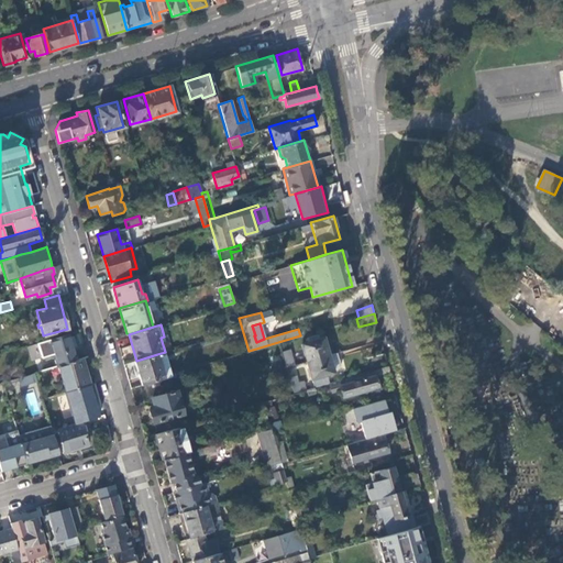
[(69,333),(48,339),(57,365),(77,360),(69,333)]
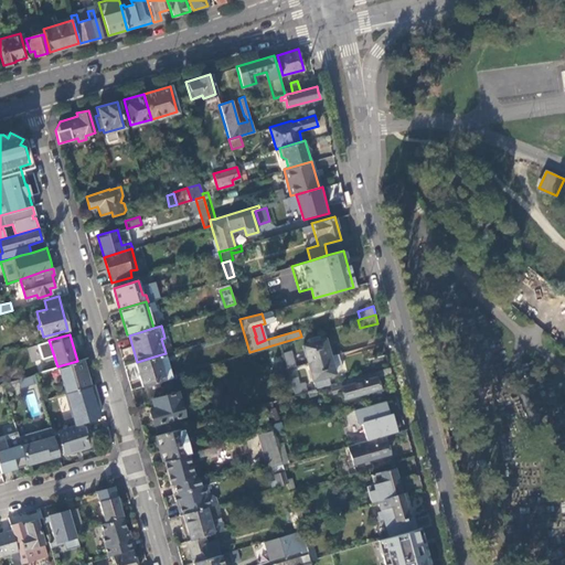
[(307,363),(329,356),(324,339),(319,340),(318,336),(308,339),(309,343),(302,345),(307,363)]
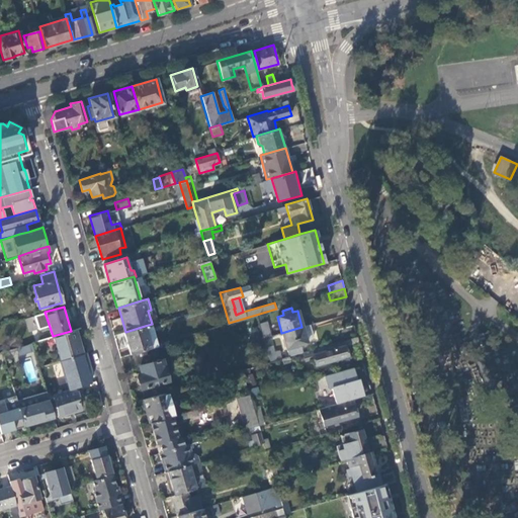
[(263,339),(270,336),(266,322),(259,324),(263,339)]
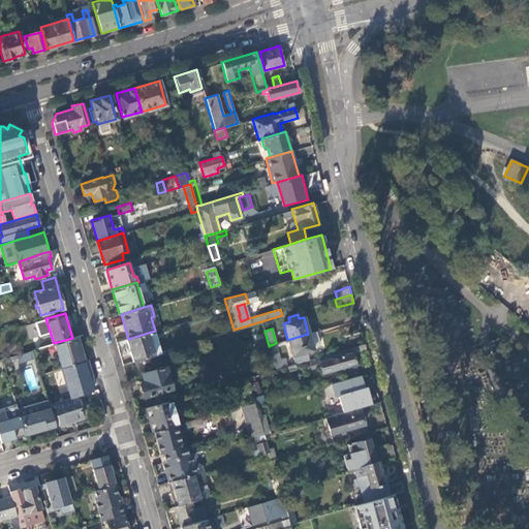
[(161,353),(155,331),(148,333),(151,343),(153,343),(156,354),(161,353)]
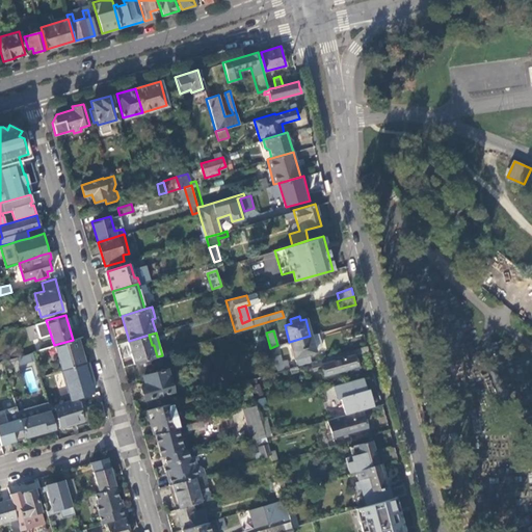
[(348,348),(366,343),(363,333),(346,338),(348,348)]
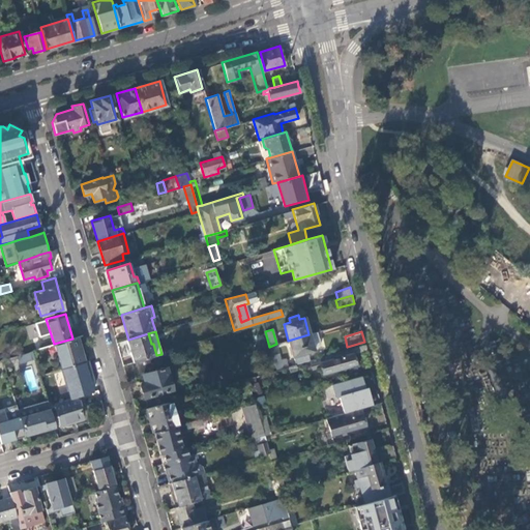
[(320,345),(317,332),(308,334),(313,349),(320,345)]
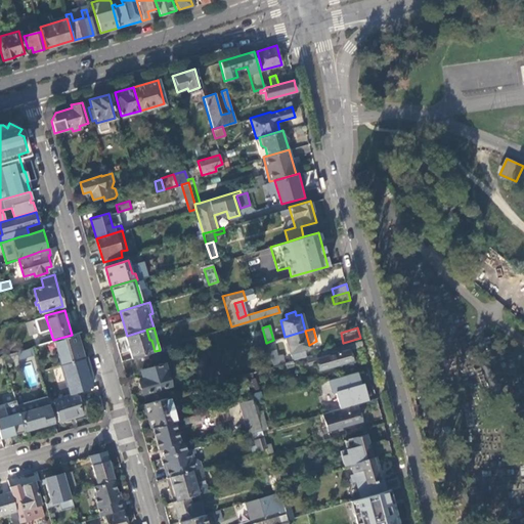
[(149,340),(146,330),(127,336),(125,336),(131,358),(147,353),(155,351),(151,340),(149,340)]
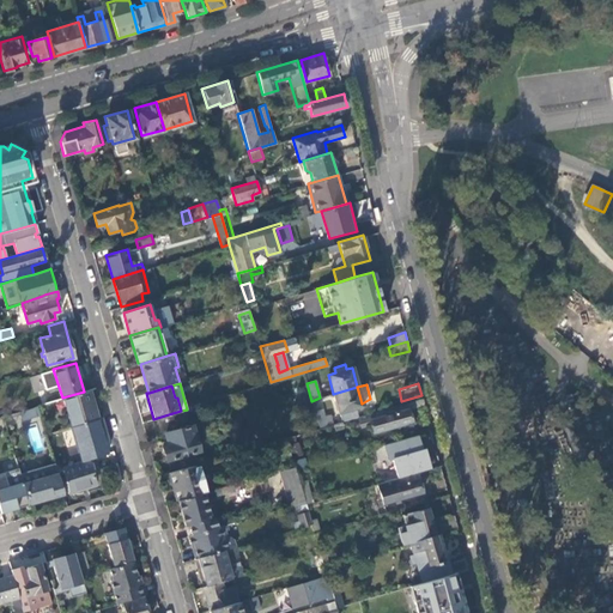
[(362,404),(357,387),(333,394),(341,422),(358,417),(356,408),(363,406),(362,404)]
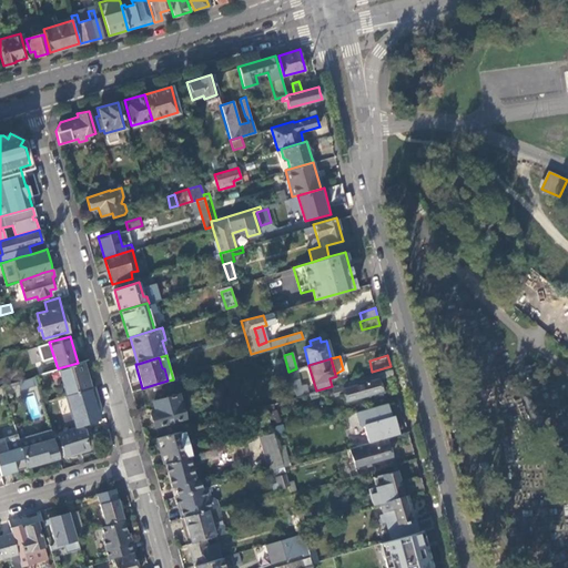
[(90,388),(82,362),(78,363),(58,368),(67,395),(90,388)]
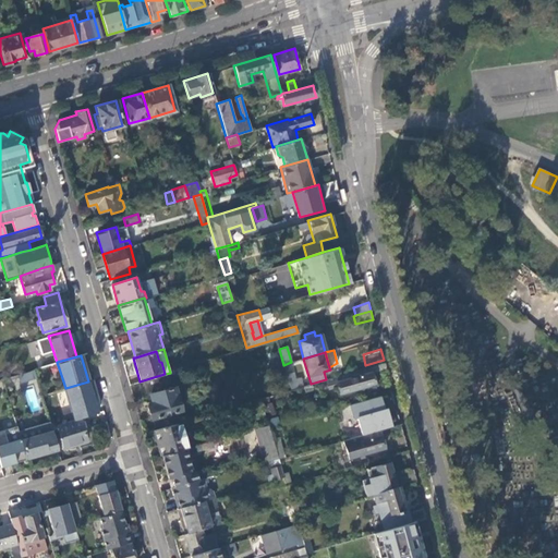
[(372,373),(386,368),(385,362),(346,374),(346,376),(341,378),(342,380),(336,383),(337,386),(339,393),(375,384),(372,373)]
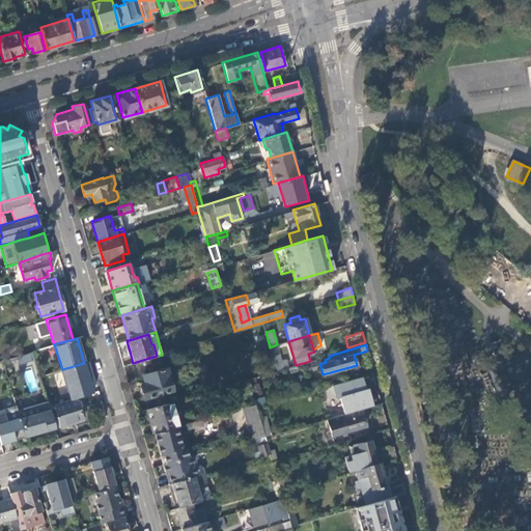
[(21,364),(34,359),(32,353),(19,357),(21,364)]
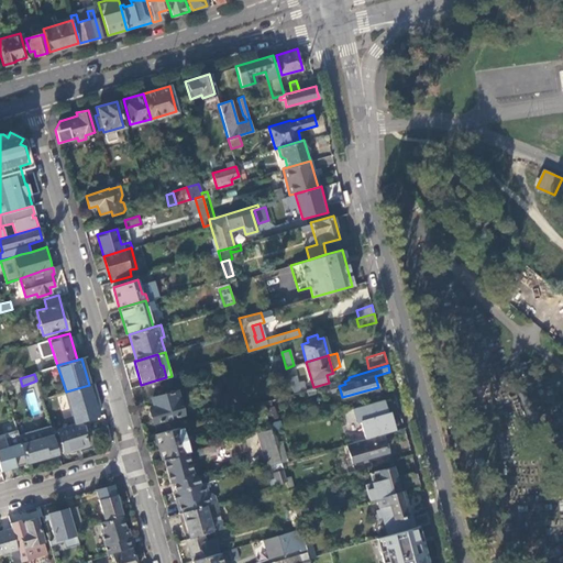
[(293,394),(299,392),(298,386),(295,376),(288,377),(293,394)]
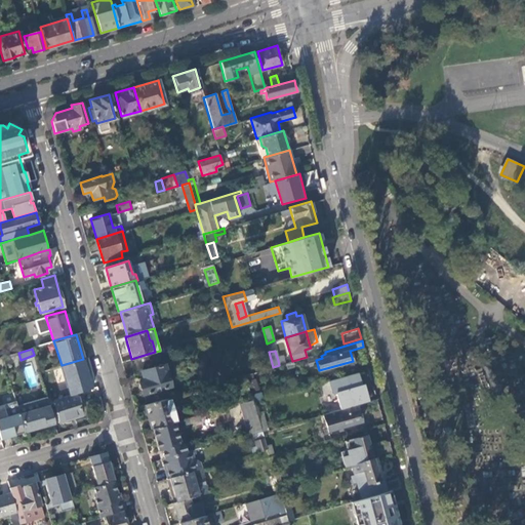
[(325,352),(307,357),(309,365),(317,363),(316,360),(322,358),(321,356),(325,354),(325,352)]
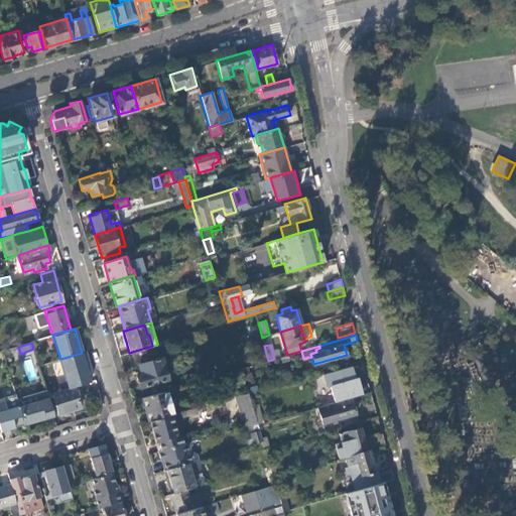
[(149,361),(145,348),(129,353),(133,366),(139,364),(140,371),(138,372),(138,375),(136,375),(140,387),(167,379),(161,358),(149,361)]
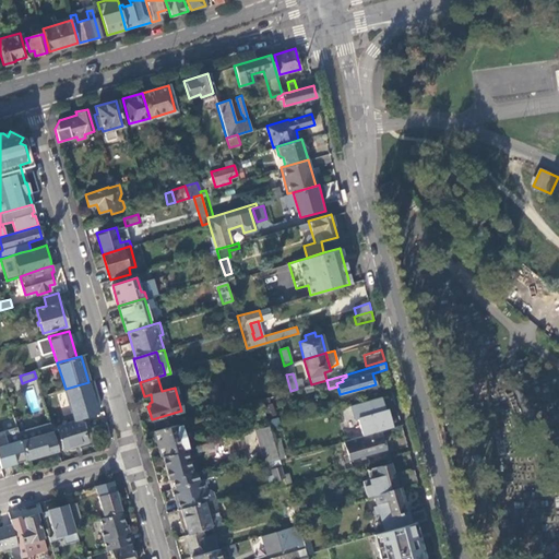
[(66,389),(74,420),(83,418),(102,413),(92,381),(88,382),(66,389)]
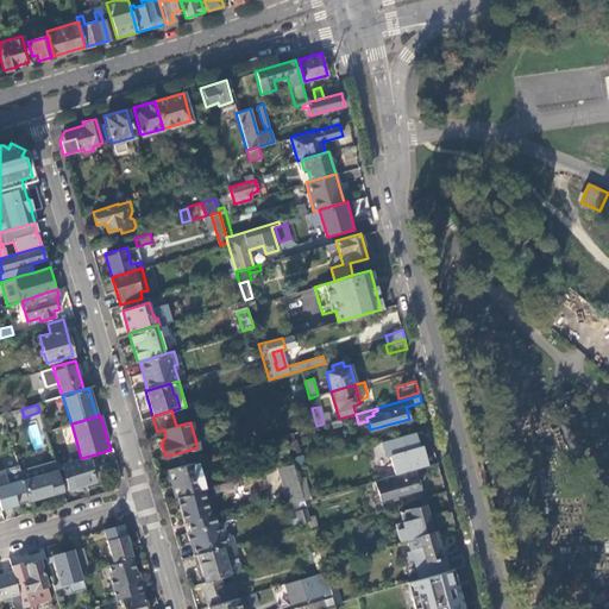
[(414,431),(381,440),(385,457),(389,456),(394,475),(414,469),(424,466),(422,460),(421,460),(420,457),(424,456),(421,445),(419,446),(414,431)]
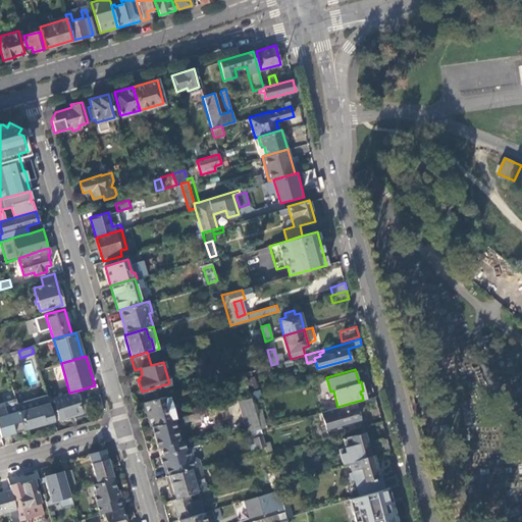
[(241,390),(248,388),(246,381),(239,383),(241,390)]
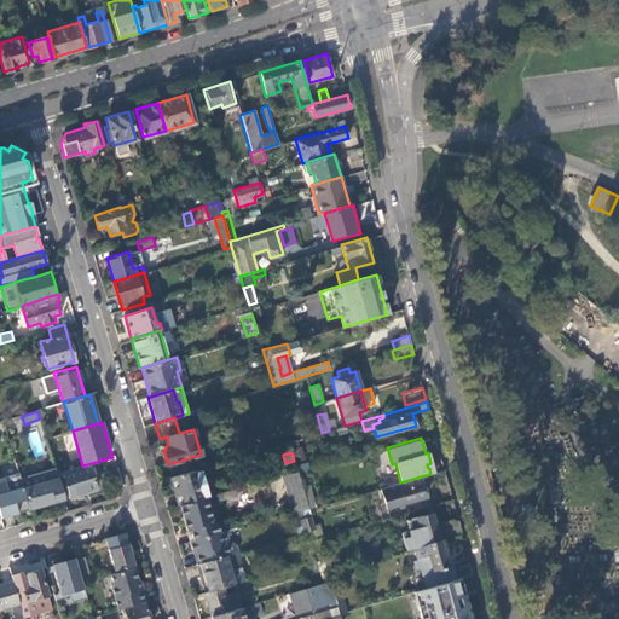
[(82,466),(62,472),(70,498),(79,495),(80,496),(97,490),(94,481),(98,480),(92,463),(82,466)]
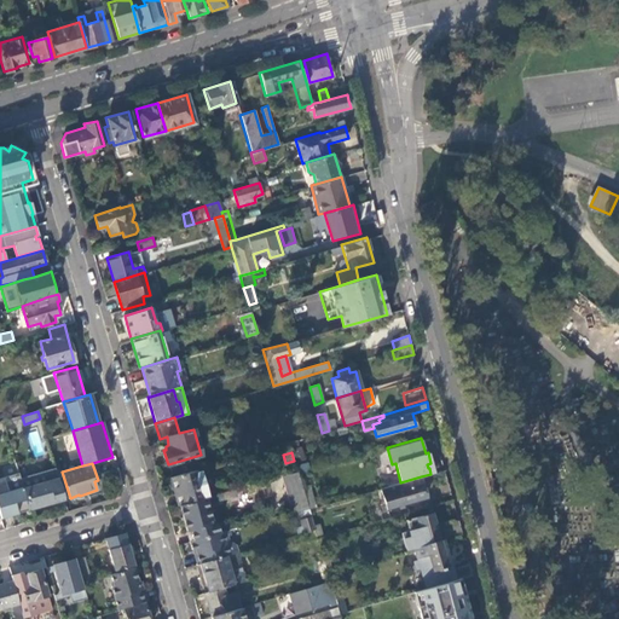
[(19,472),(22,481),(38,476),(34,467),(19,472)]
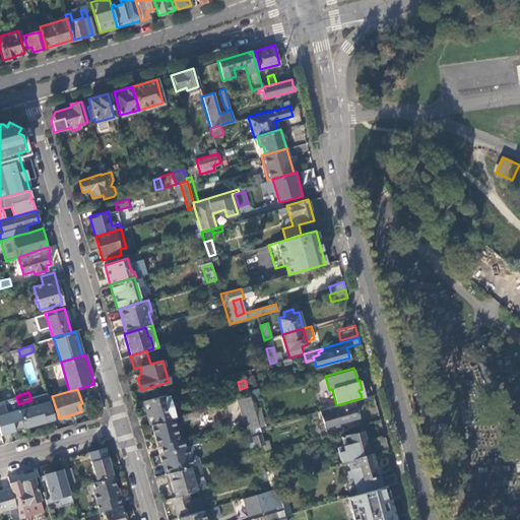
[(174,417),(167,393),(143,400),(150,425),(174,417)]
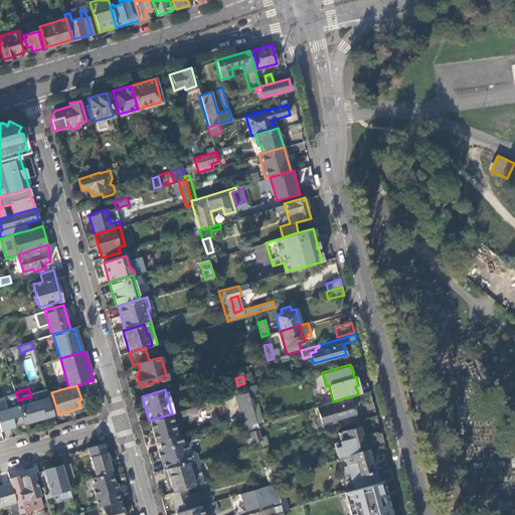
[(234,395),(243,424),(256,420),(251,405),(247,391),(234,395)]
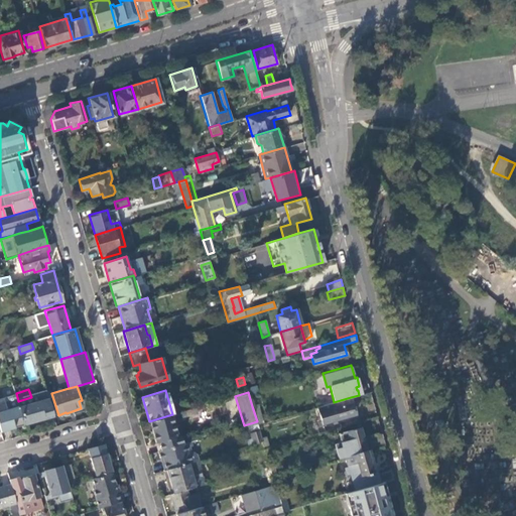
[(355,414),(351,397),(334,402),(317,407),(321,423),(355,414)]
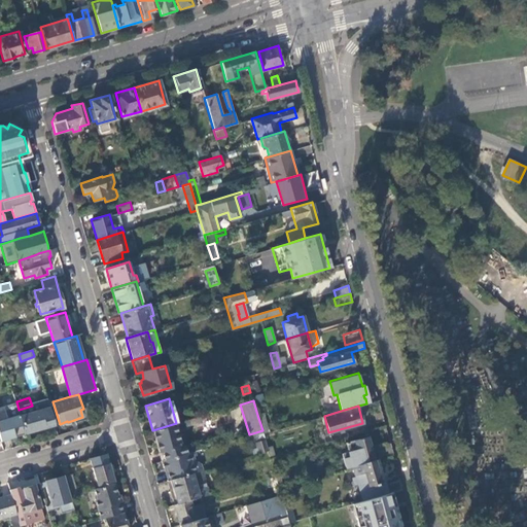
[(0,417),(6,440),(25,433),(20,415),(19,413),(13,415),(11,408),(5,410),(4,407),(0,408),(0,417)]
